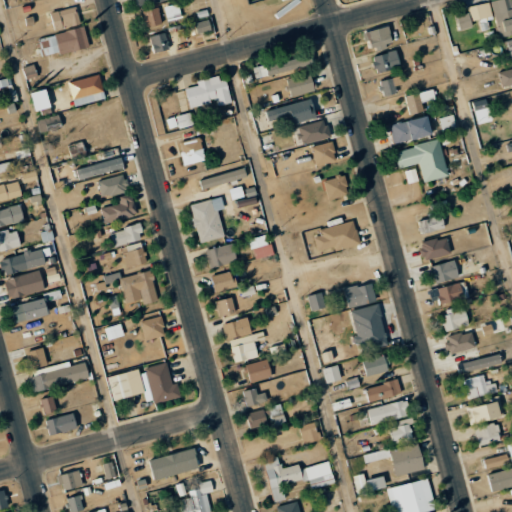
[(511,31),(511,3),(511,4),(510,0),(493,0),(491,1),(499,35),(511,31)]
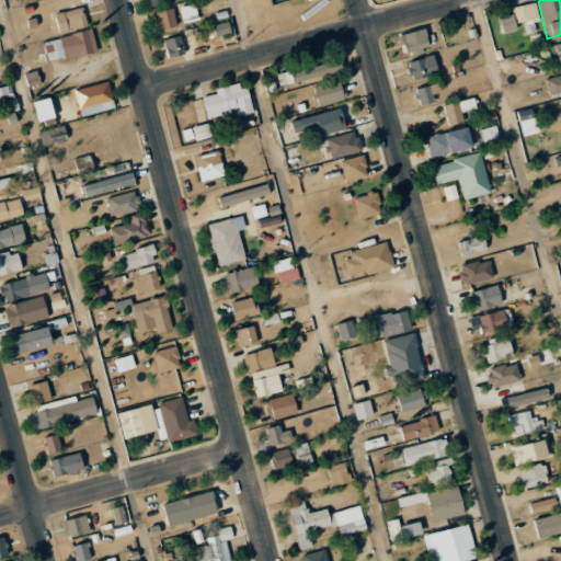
[(183,24),(198,20),(195,3),(179,8),(183,24)]
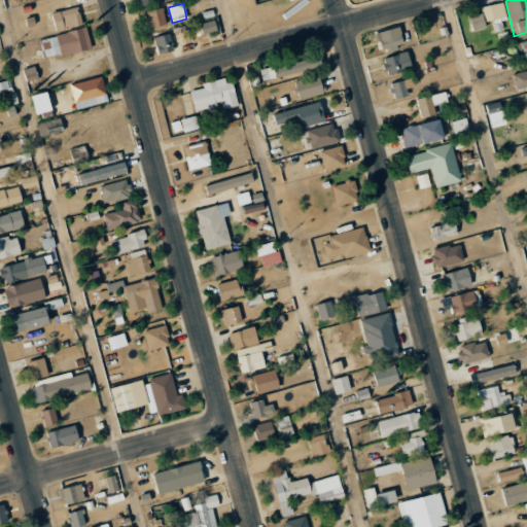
[(506,30),(502,3),(481,7),(482,13),(469,15),(471,30),(486,28),(485,21),(493,19),(495,32),(506,30)]
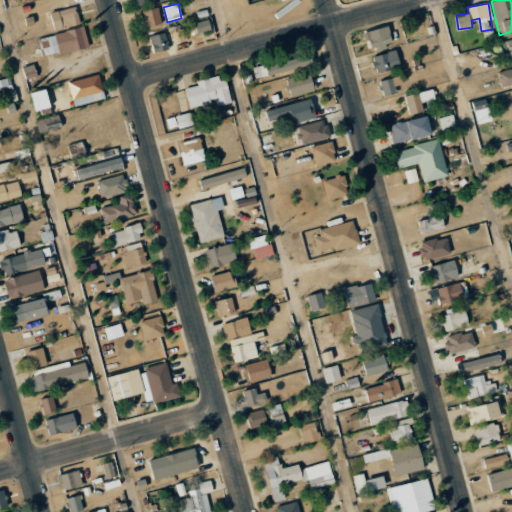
[(80,24),(76,7),(50,13),(54,31),(80,24)]
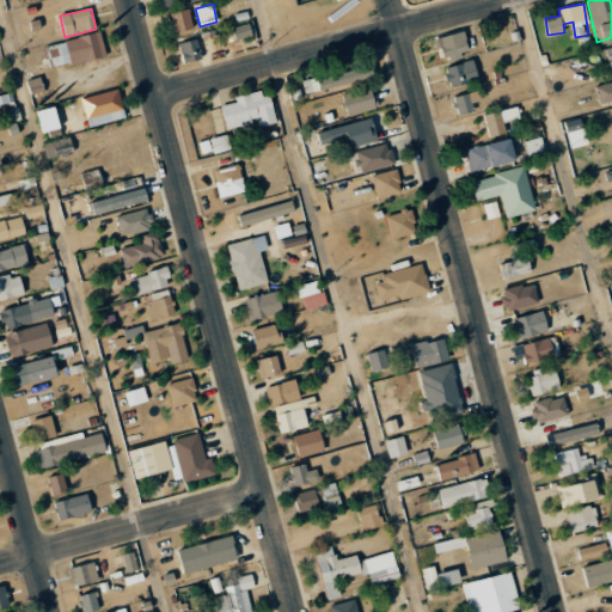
[(170,13),(175,34),(193,29),(189,10),(170,13)]
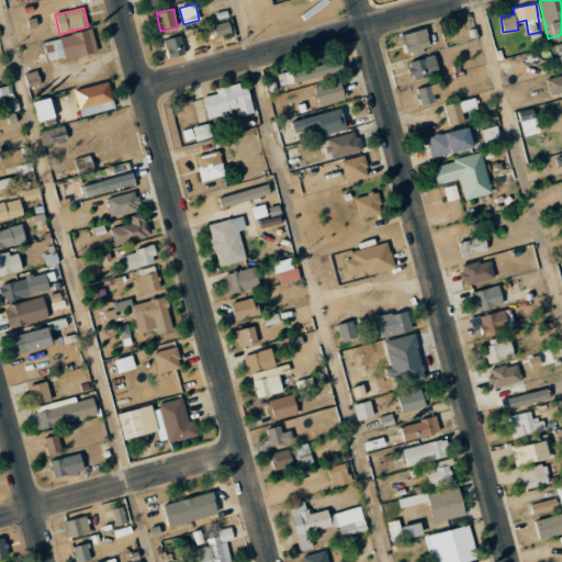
[(232,33),(228,22),(206,27),(210,40),(232,33)]
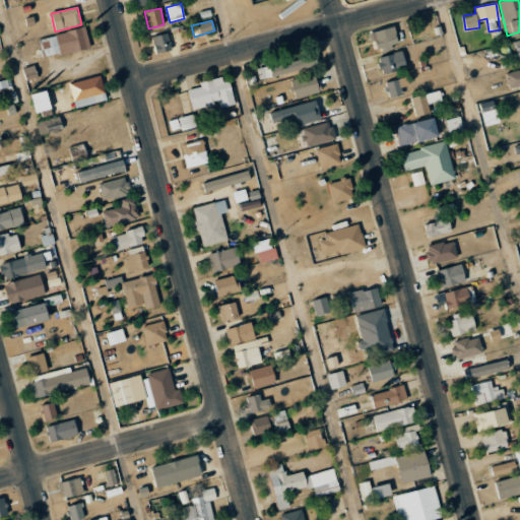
[(369,33),(374,52),(398,45),(393,25),(369,33)]
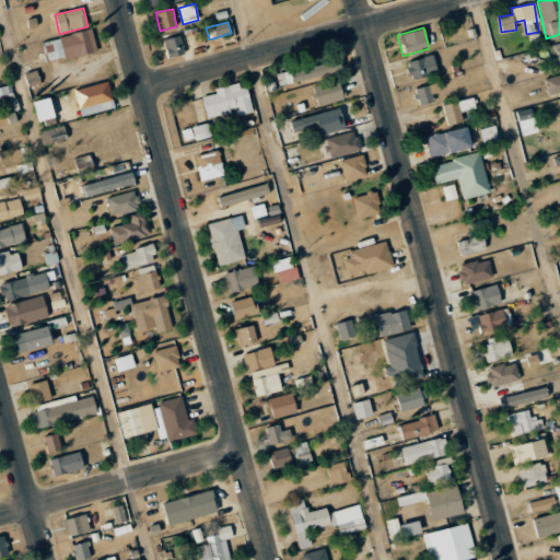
[(97,50),(92,30),(41,44),(46,65),(97,50)]
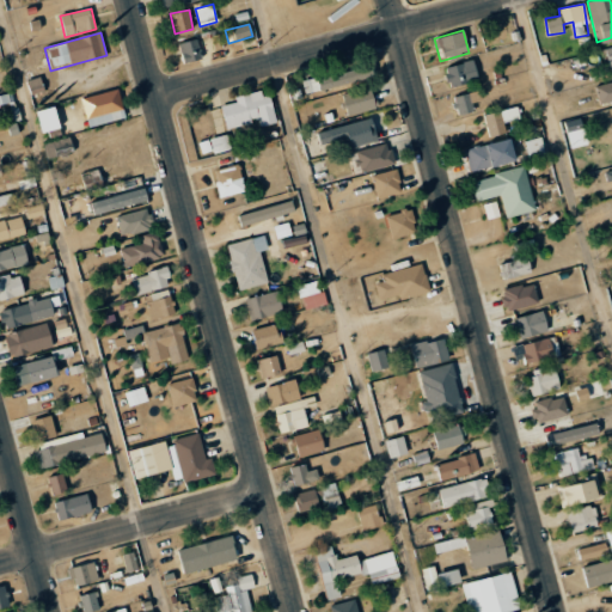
[(179,43),(182,63),(200,60),(197,40),(179,43)]
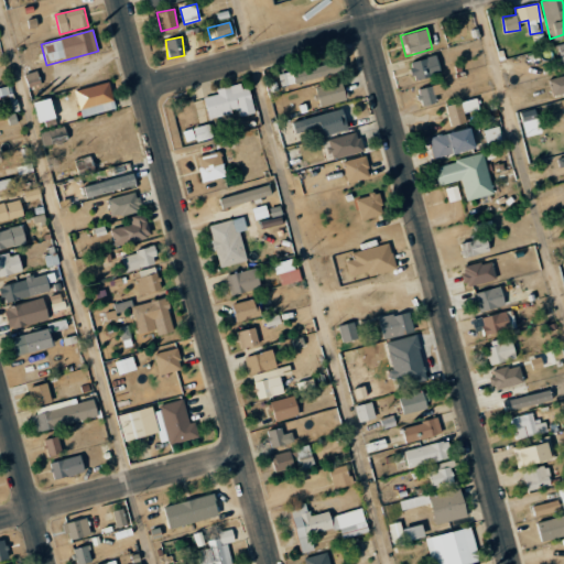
[(414,79),(441,73),(435,55),(410,62),(414,79)]
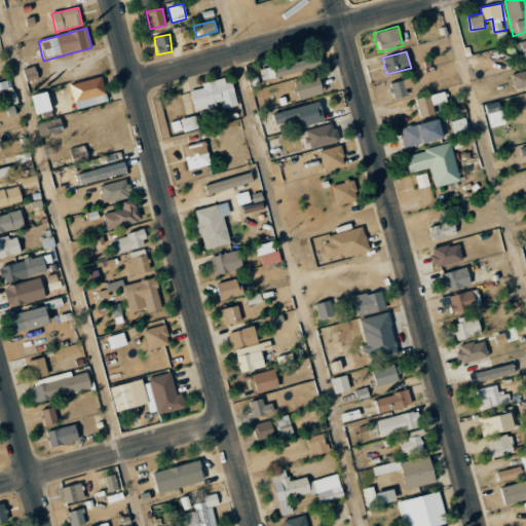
[(259,68),(262,79),(316,68),(313,57),(259,68)]
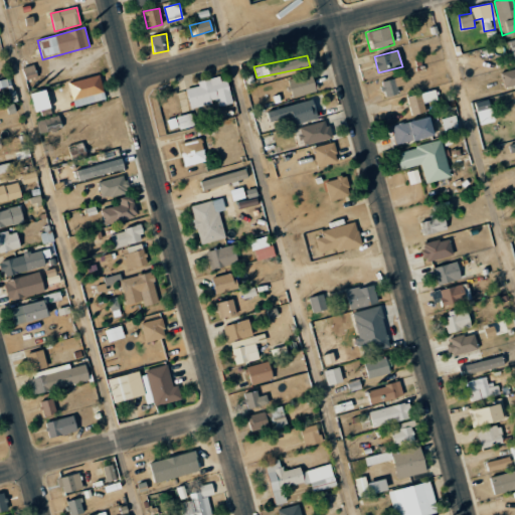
[(514,68),(501,71),(504,89),(514,86),(514,68)]
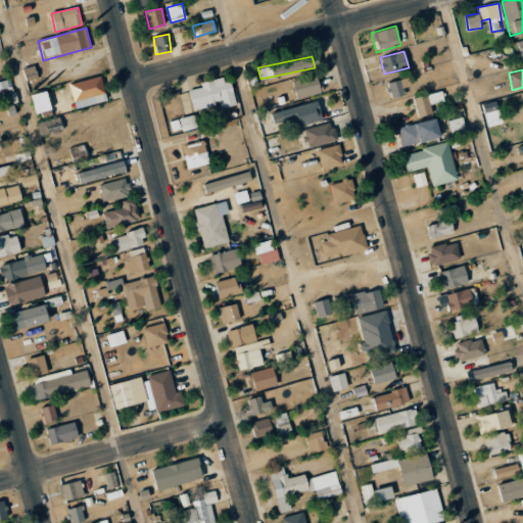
[(297,99),(322,92),(316,74),(292,81),(297,99)]
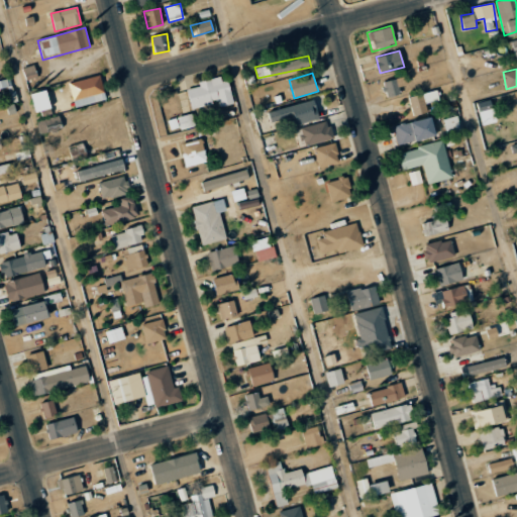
[(96,102),(94,96),(105,93),(100,75),(69,84),(76,107),(96,102)]
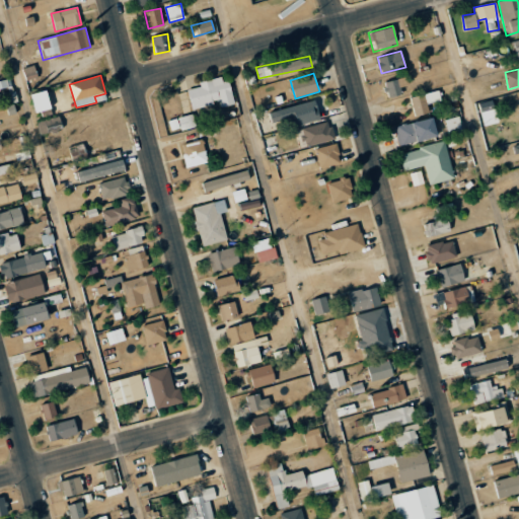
[(187,89),(192,109),(219,102),(220,107),(234,103),(227,76),(199,83),(200,86),(187,89)]
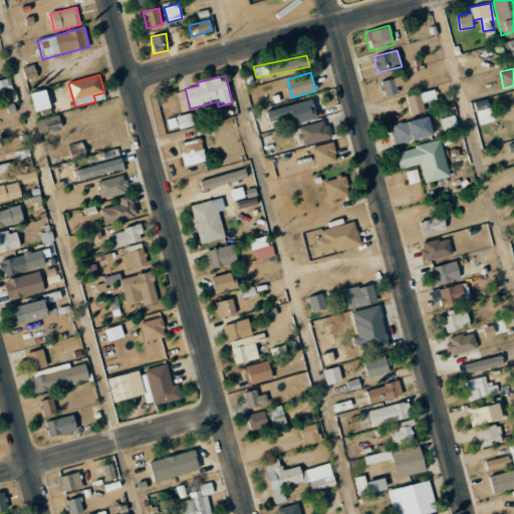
[(384,96),(397,93),(394,78),(380,81),(384,96)]
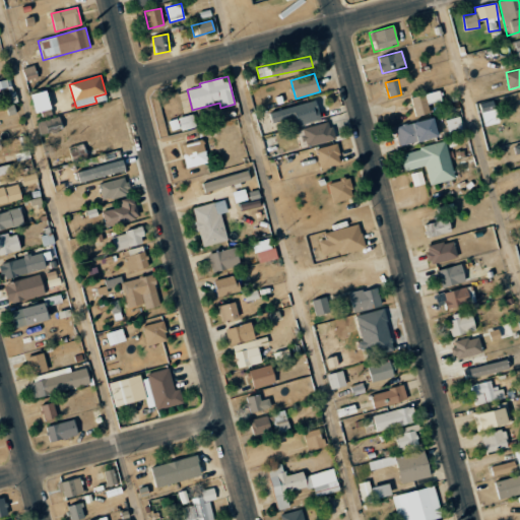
[(430,112),(427,105),(442,101),(439,89),(410,99),(415,117),(430,112)]
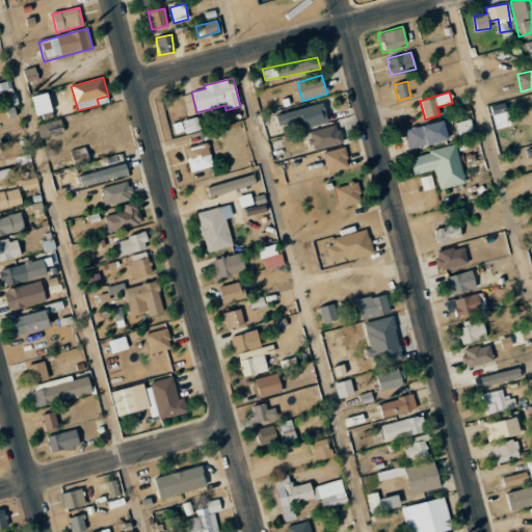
[(31,97),(36,115),(53,111),(48,92),(31,97)]
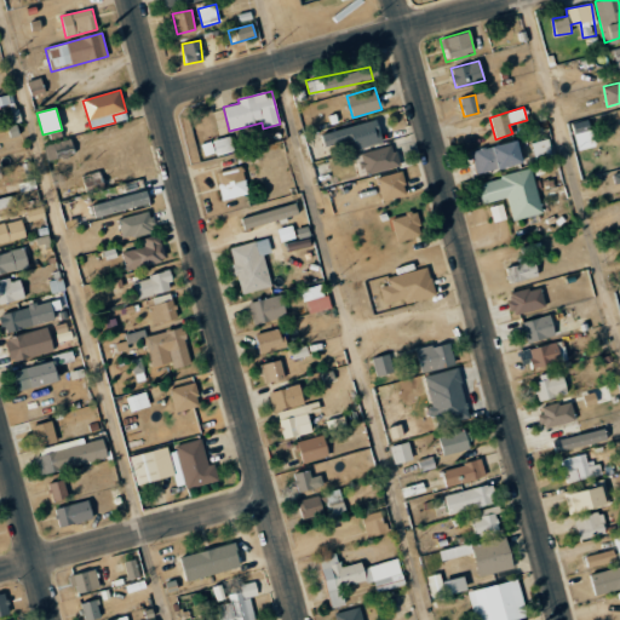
[(348,141),(350,150),(382,142),(375,120),(321,133),(325,147),(348,141)]
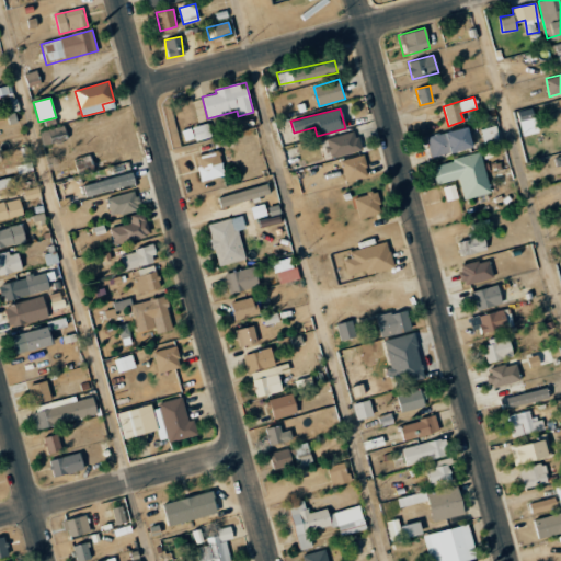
[(212,137),(207,123),(182,129),(185,144),(212,137)]
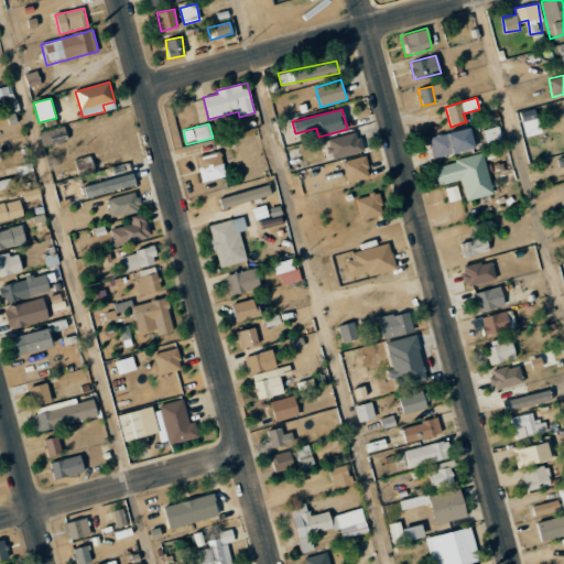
[(487,147),(502,142),(498,126),(483,130),(487,147)]
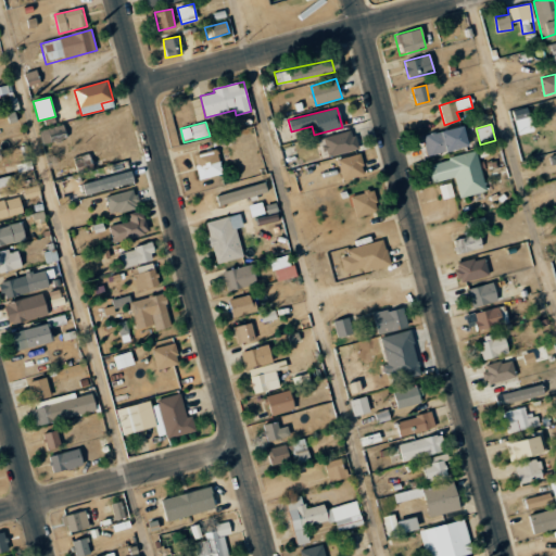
[(43,146),(66,139),(63,125),(40,130),(43,146)]
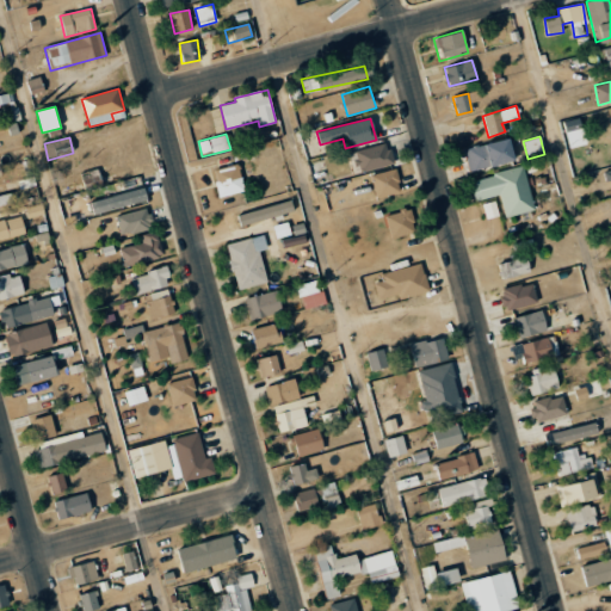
[(516,159),(510,137),(463,149),(469,172),(516,159)]
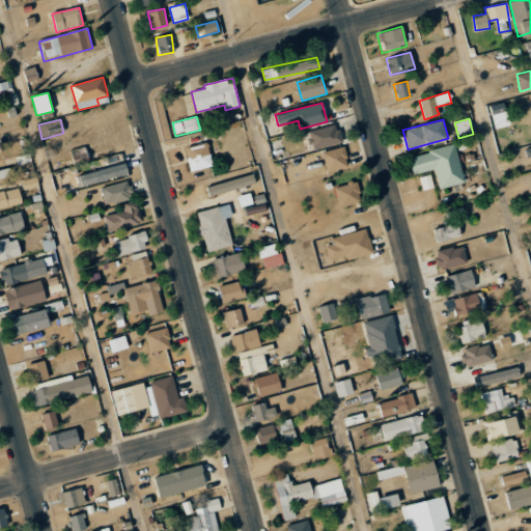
[(314,149),(341,142),(336,123),(309,131),(314,149)]
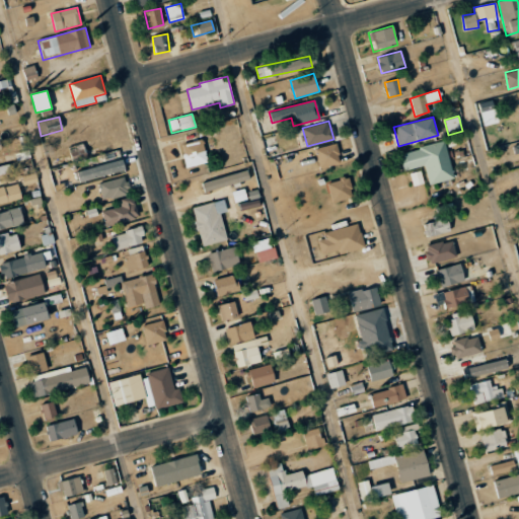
[(180,144),(188,167),(209,162),(203,138),(180,144)]
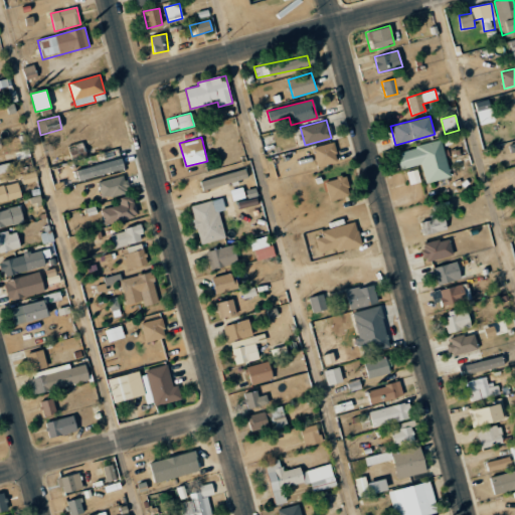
[(450,177),(442,141),(396,151),(400,169),(420,164),(424,183),(450,177)]
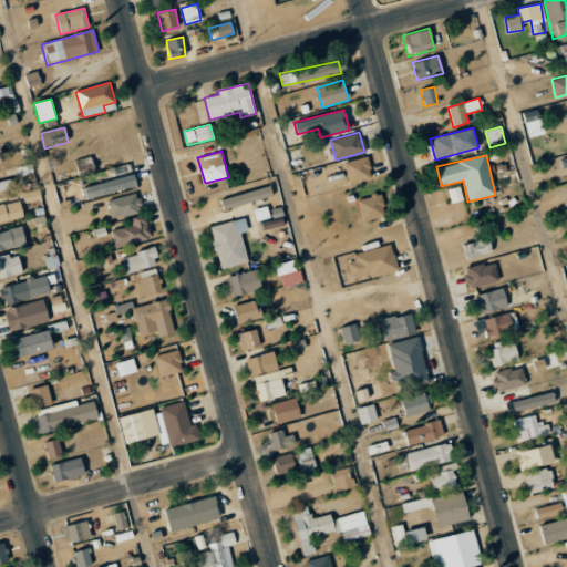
[(344,163),(350,185),(373,178),(368,156),(344,163)]
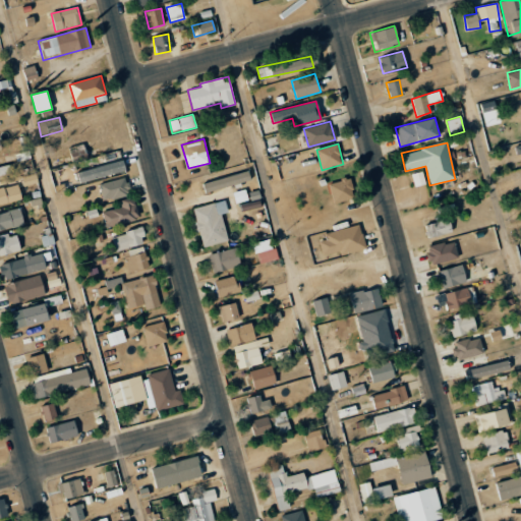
[(76,172),(79,182),(125,171),(122,160),(76,172)]
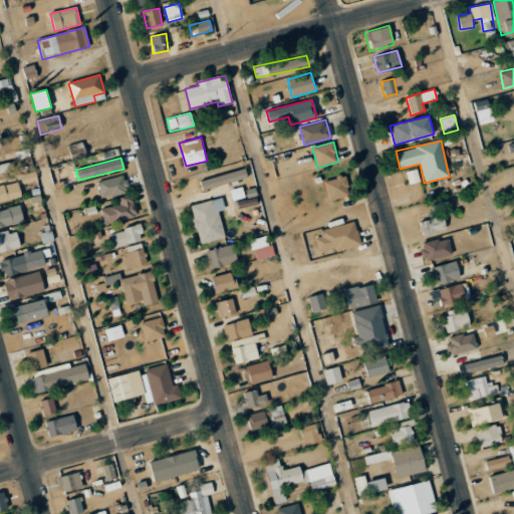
[(0,173),(11,171),(9,162),(0,164),(0,173)]
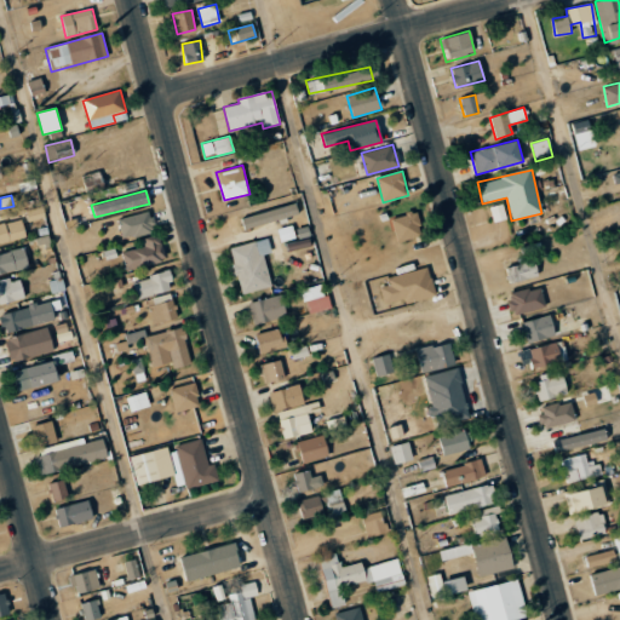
[(298,216),(296,205),(241,216),(244,228),(298,216)]
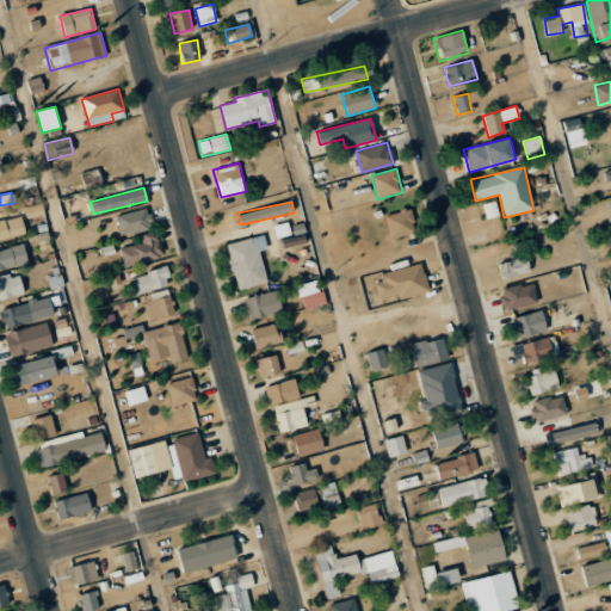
[(44,215),(42,204),(26,208),(28,217),(44,215)]
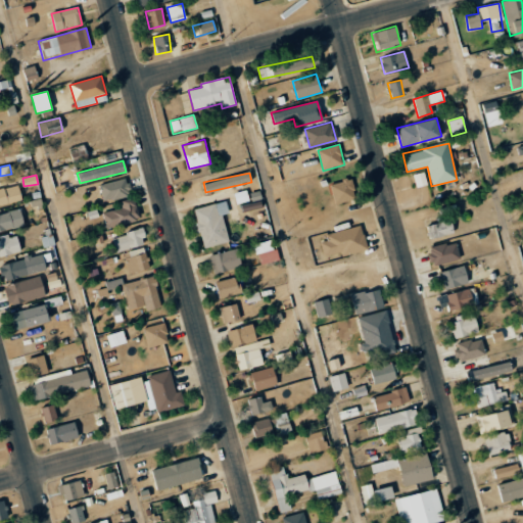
[(357,198),(351,178),(330,183),(335,203),(357,198)]
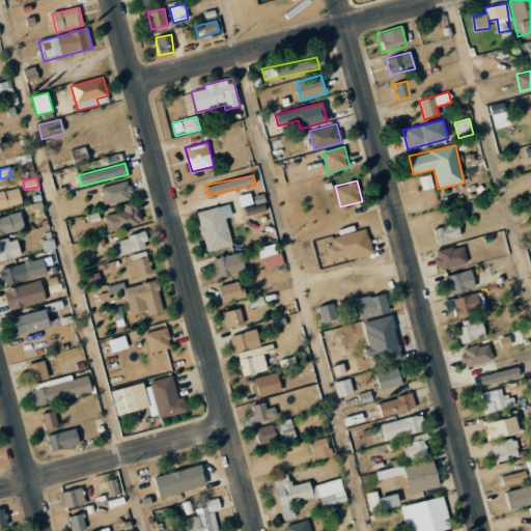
[(105,204),(132,199),(129,182),(102,187),(105,204)]
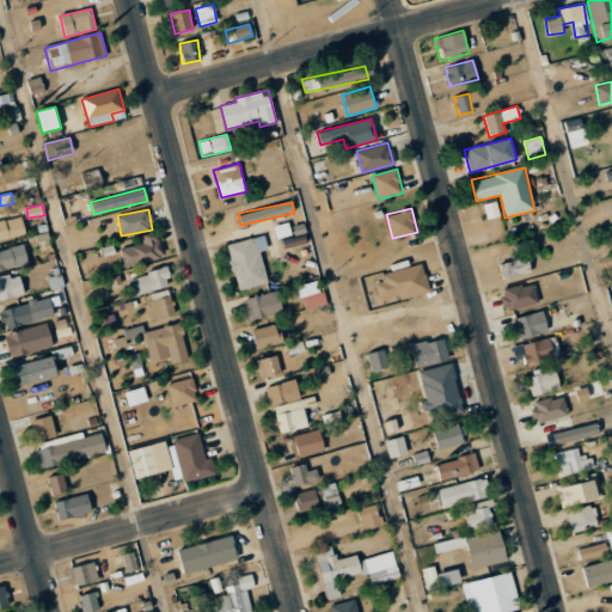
[(0,239),(25,234),(22,216),(0,221),(0,239)]
